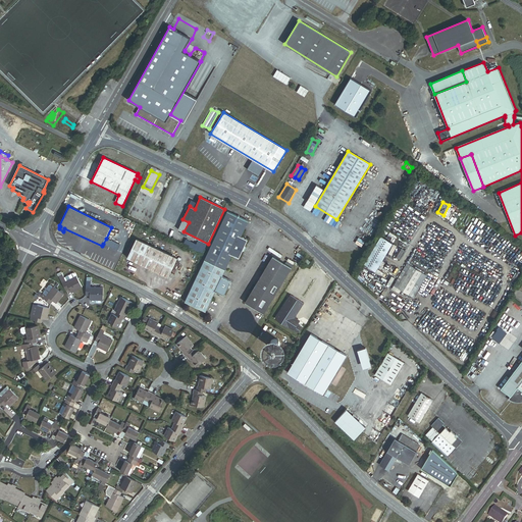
[(248,221),(227,211),(205,260),(225,269),(232,255),(239,258),(242,252),(245,246),(248,240),(241,237),(248,221)]
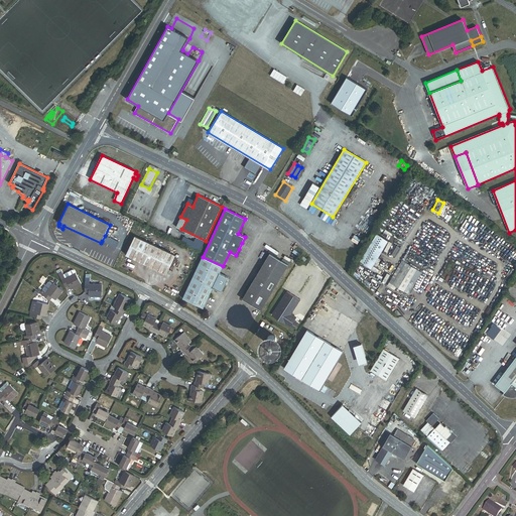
[(371,268),(387,241),(376,235),(360,261),(371,268)]
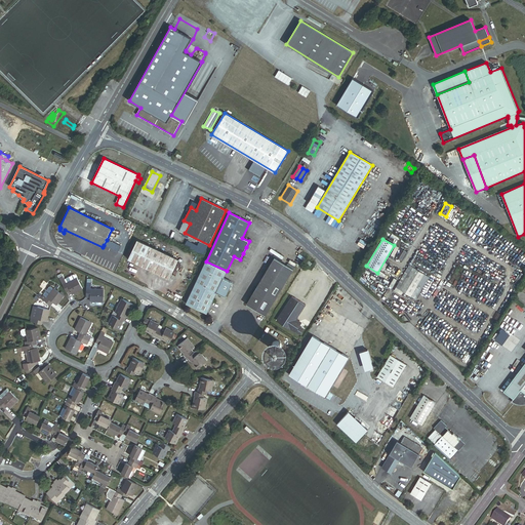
[(113,242),(107,240),(104,245),(110,248),(113,242)]
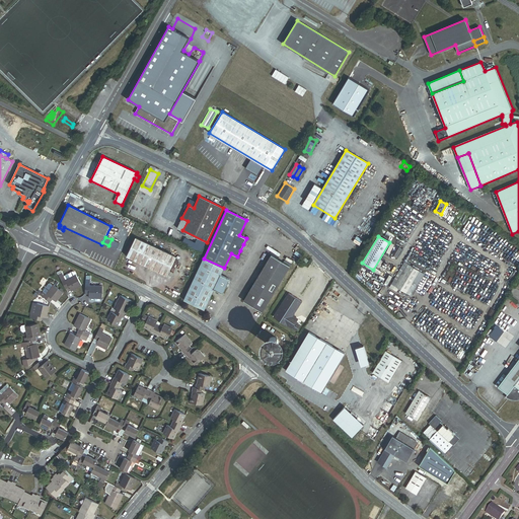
[(176,256),(136,237),(127,256),(168,276),(176,256)]
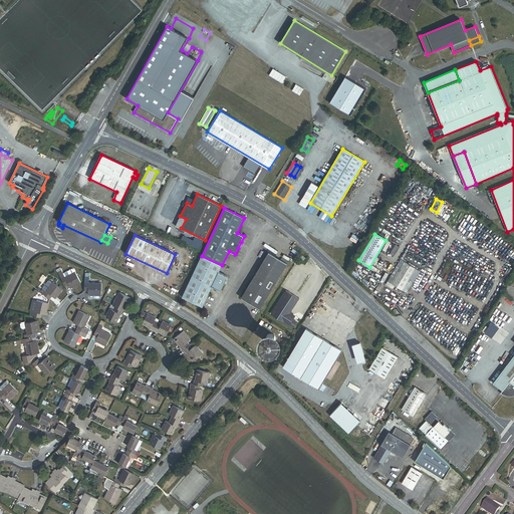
[(117,241),(110,237),(107,243),(115,247),(117,241)]
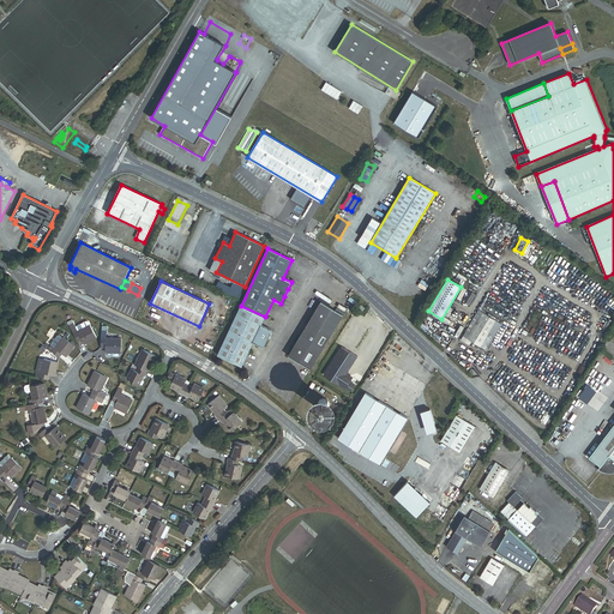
[(343,314),(321,301),(289,356),(311,369),(343,314)]
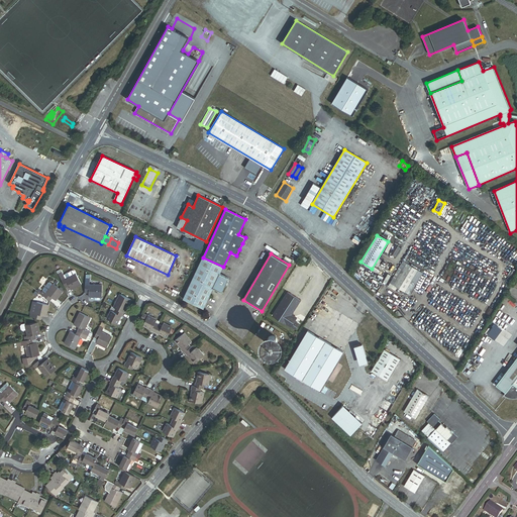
[(223,267),(203,257),(183,299),(204,309),(213,288),(222,292),(229,278),(220,274),(223,267)]
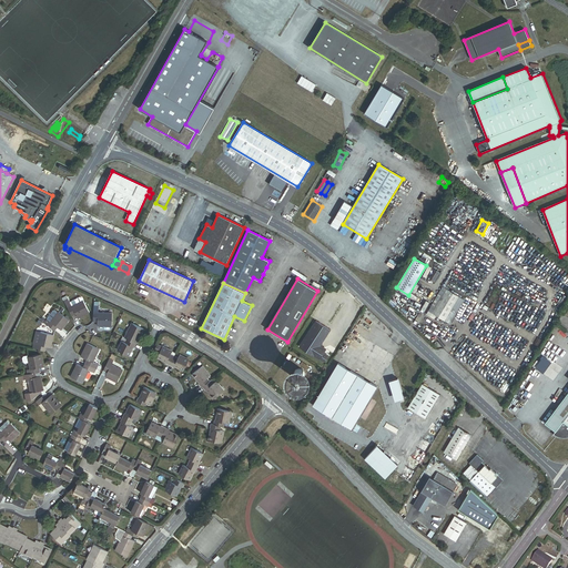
[(443,287),(428,311),(433,314),(446,290),(443,287)]
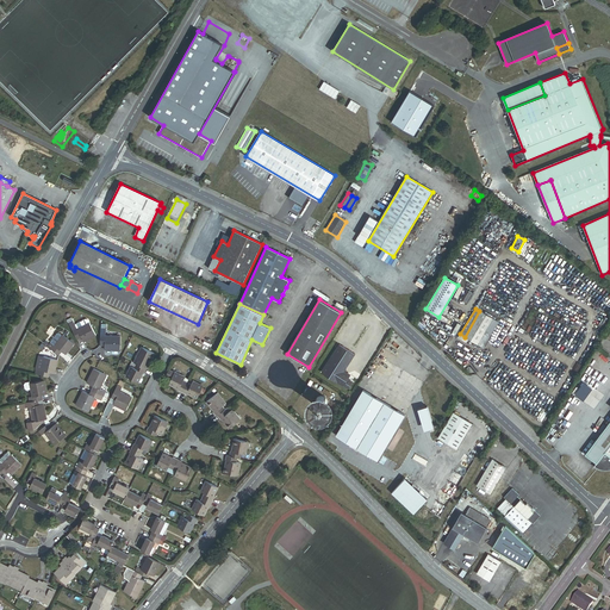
[(468,340),(477,344),(492,319),(479,311),(465,337),(460,334),(458,338),(466,343),(468,340)]
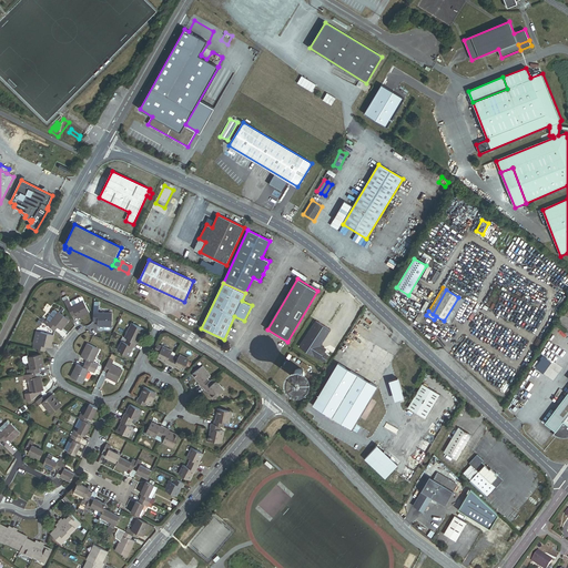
[(90,312),(81,297),(80,297),(70,302),(67,296),(62,298),(71,315),(74,313),(75,314),(78,318),(90,312)]
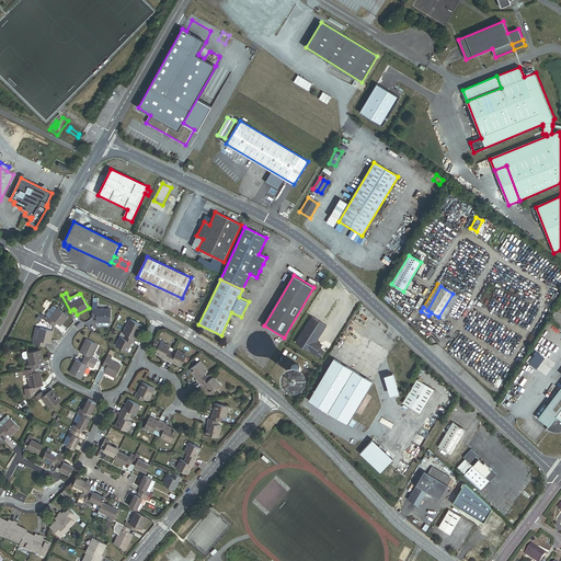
[(453,294),(438,317),(445,320),(458,297),(453,294)]
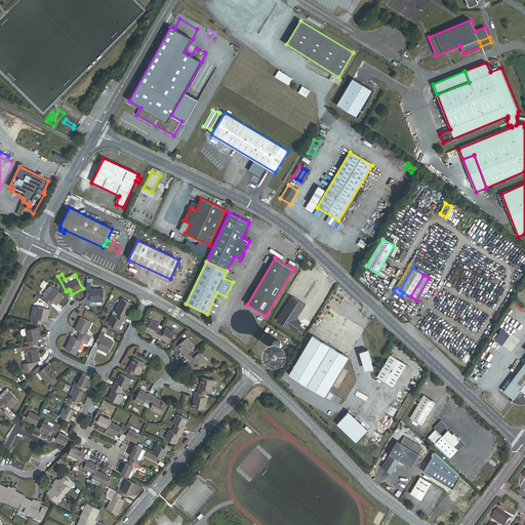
[(44,294),(43,296),(41,298),(49,305),(52,300),(53,301),(56,305),(65,295),(54,287),(53,287),(51,285),(50,286),(44,294)]
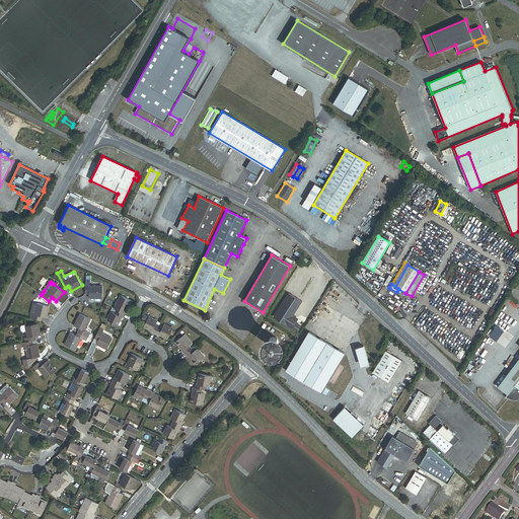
[(102,298),(102,286),(89,286),(90,282),(85,282),(85,292),(89,292),(89,298),(102,298)]
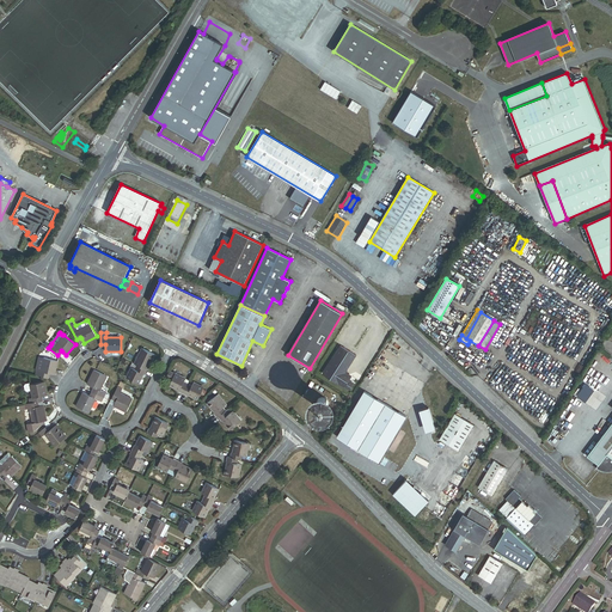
[(356,356),(341,346),(323,373),(344,387),(344,386),(349,390),(354,384),(349,380),(349,379),(343,375),(346,372),(356,356)]
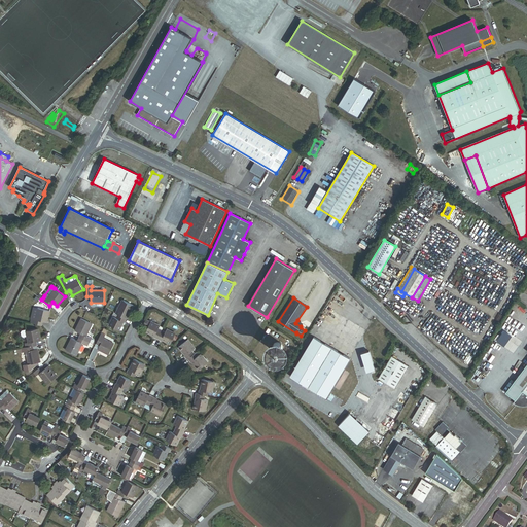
[(119,306),(116,314),(117,315),(127,319),(128,315),(127,315),(129,311),(130,311),(133,306),(124,301),(121,306),(119,306)]
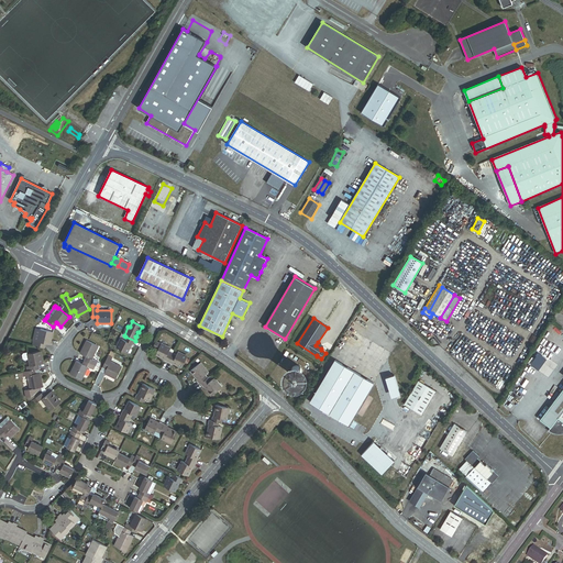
[(51,344),(53,332),(36,328),(33,340),(34,340),(33,344),(43,348),(44,343),(51,344)]
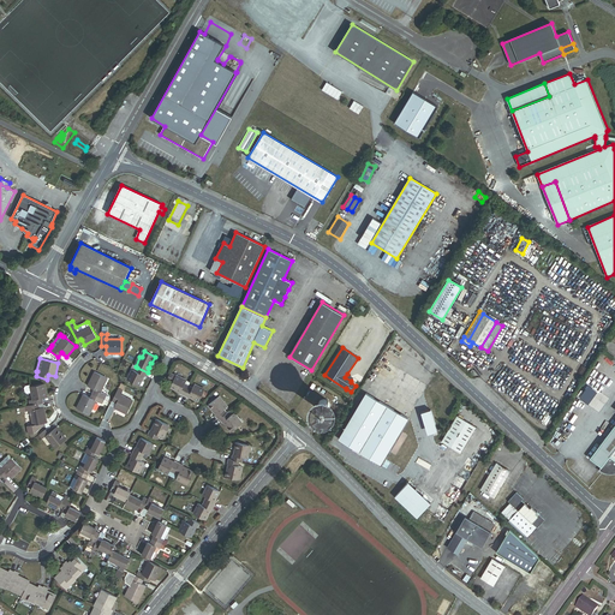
[(127,380),(139,386),(142,381),(141,380),(143,376),(145,376),(148,372),(137,368),(135,372),(133,371),(131,370),(129,375),(130,375),(127,380)]
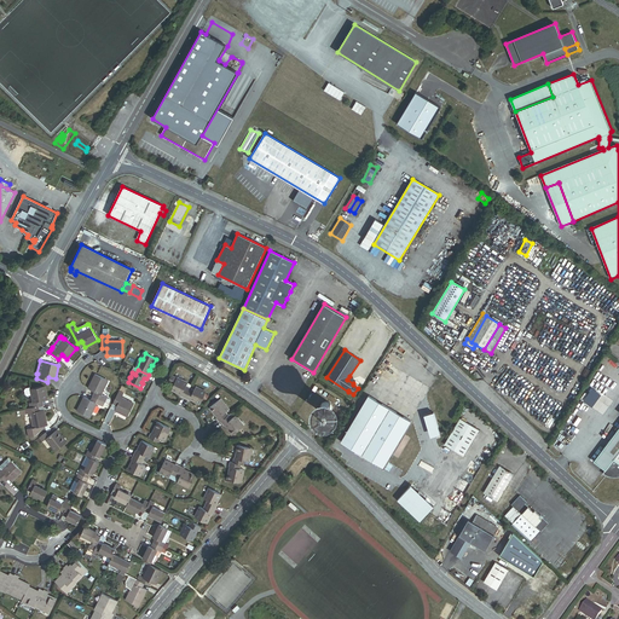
[(102,394),(109,380),(96,374),(88,388),(96,392),(94,397),(105,401),(106,398),(102,394)]
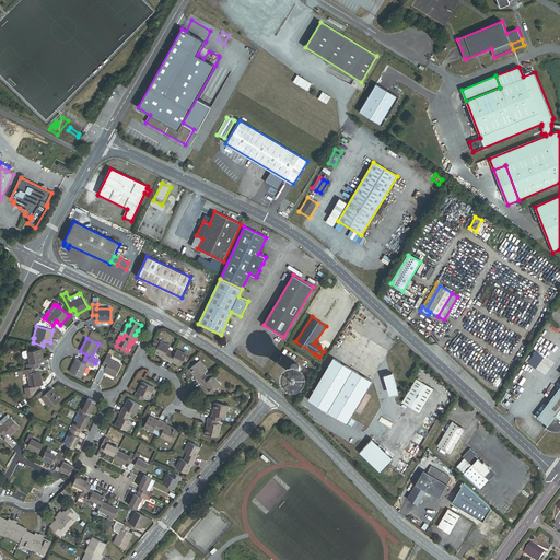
[(167,361),(172,351),(167,349),(168,346),(164,343),(163,345),(160,342),(156,348),(154,353),(160,356),(160,354),(164,357),(163,359),(167,361)]
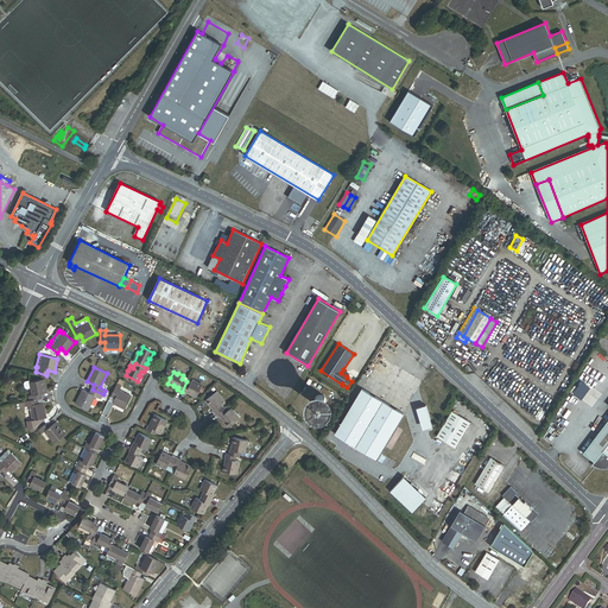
[(39,393),(46,392),(44,379),(30,381),(31,390),(32,396),(29,396),(30,400),(37,399),(40,398),(39,393)]
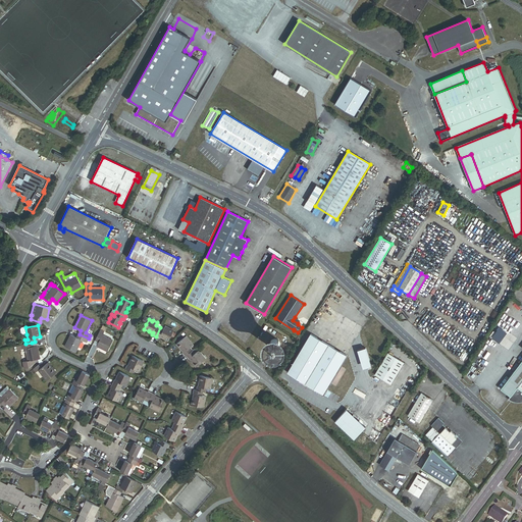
[(169,342),(173,331),(169,329),(169,328),(165,326),(163,329),(160,327),(156,336),(159,337),(160,336),(164,337),(163,338),(169,342)]
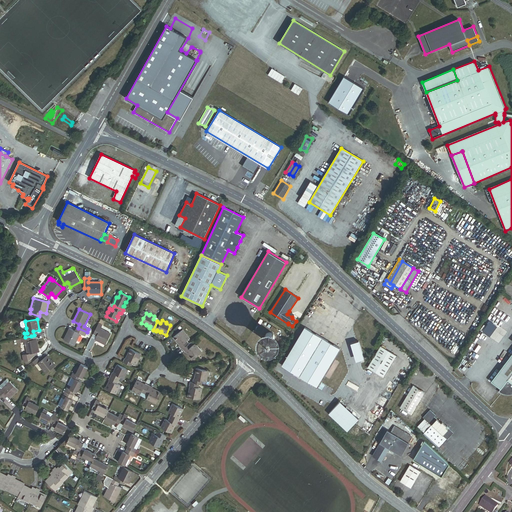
[(97,334),(95,339),(105,344),(110,333),(100,328),(102,325),(98,323),(94,332),(97,334)]
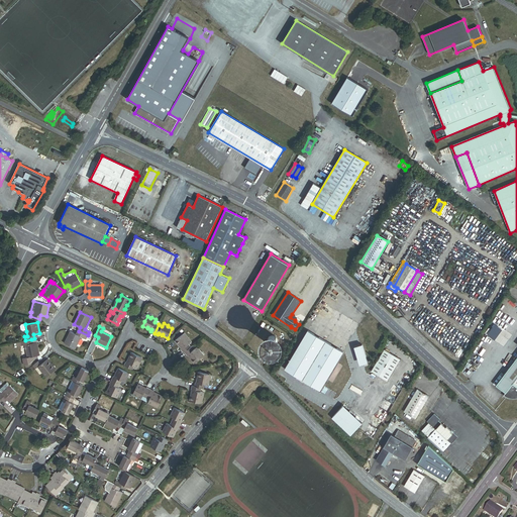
[(308,330),(285,370),(320,390),(343,351),(308,330)]
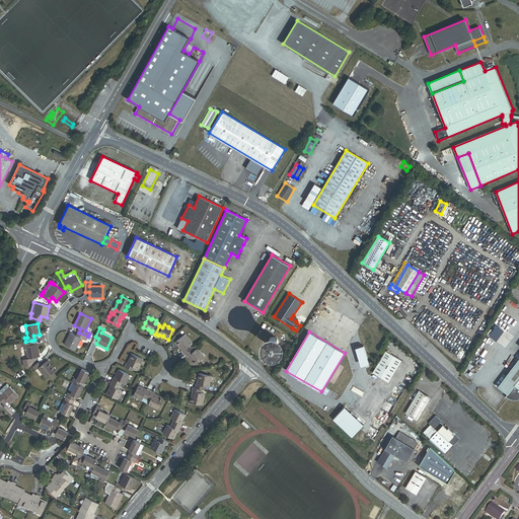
[(75,350),(81,338),(86,341),(88,337),(79,332),(77,336),(70,332),(64,345),(75,350)]
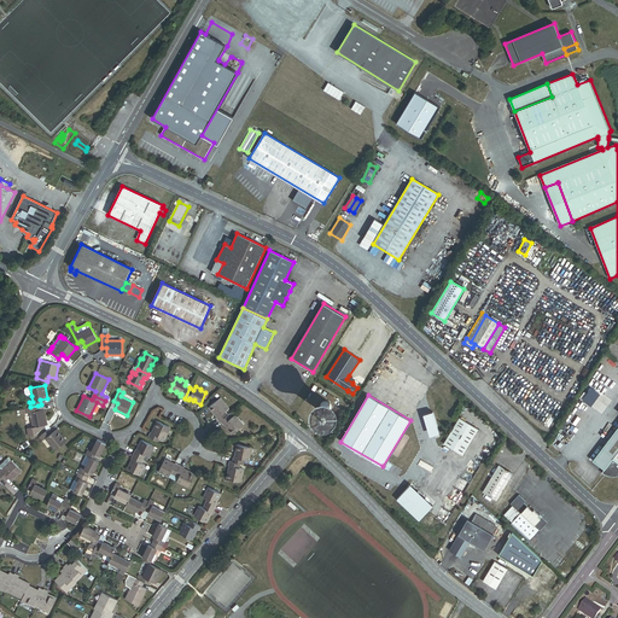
[(225,412),(228,409),(225,403),(223,404),(220,400),(213,404),(209,407),(214,413),(215,413),(217,417),(216,418),(219,421),(220,421),(228,415),(225,412)]
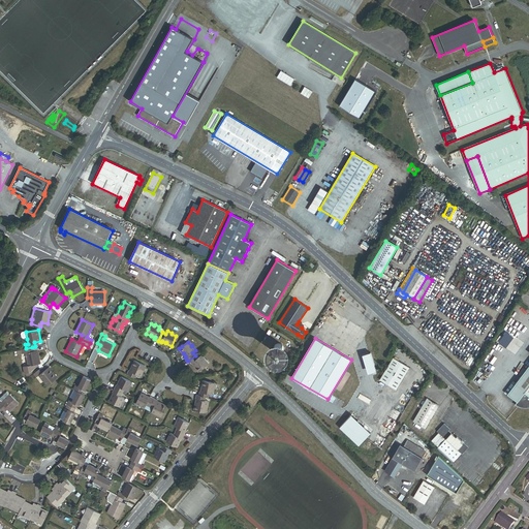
[(281,354),(282,353),(283,352),(284,351),(284,350),(284,348),(284,347),(283,346),(282,345),(281,344),(280,344),(279,343),(278,344),(276,344),(275,345),(274,346),(274,347),(274,348),(274,350),(274,351),(275,352),(276,353),(277,354),(278,354),(279,354),(281,354)]
